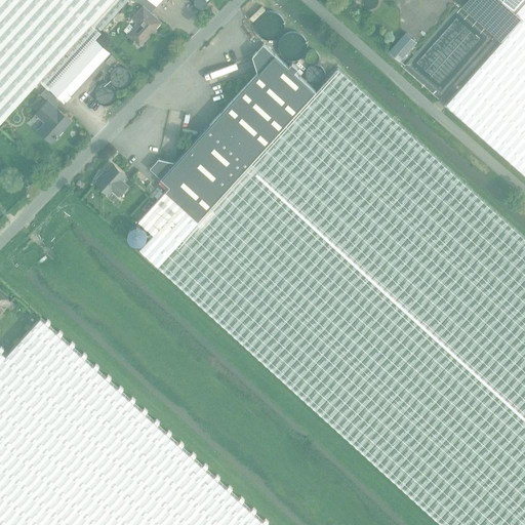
[(54,107),(61,101),(50,90),(95,41),(94,40),(102,32),(94,26),(95,25),(101,30),(127,0),(0,0),(0,122),(39,80),(47,87),(41,94),(47,101),(54,107)]
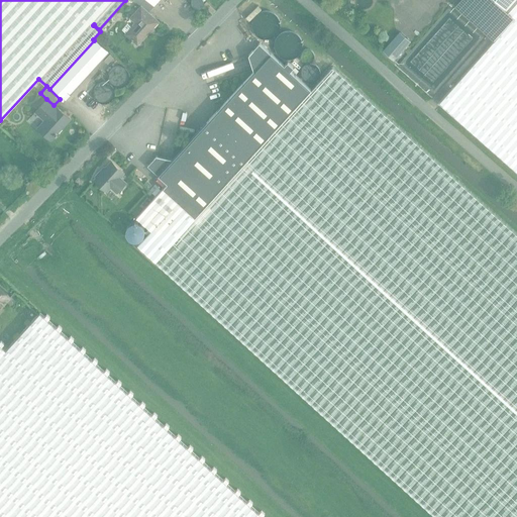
[(146,0),(132,0),(140,6),(129,18),(134,22),(130,27),(126,24),(121,30),(125,33),(124,33),(126,35),(130,39),(129,40),(131,41),(132,40),(136,44),(158,22),(147,13),(153,6),(146,0)]
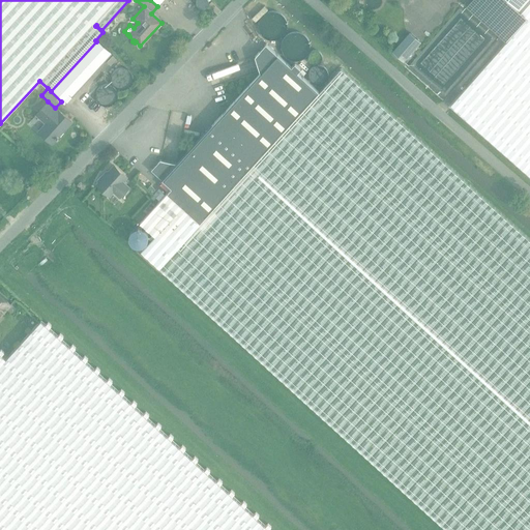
[(506,42),(450,106),(529,175),(529,0),(528,0),(519,11),(527,19),(506,42)]
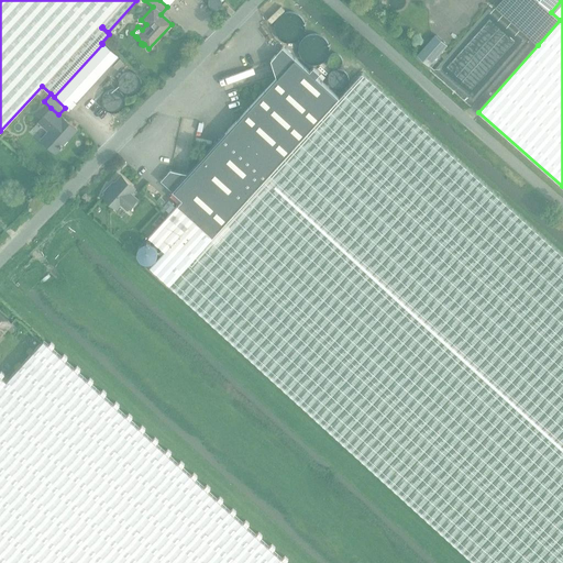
[(500,0),(495,8),(531,40),(538,45),(560,20),(551,12),(561,0),(518,0),(515,8),(506,3),(507,0),(500,0)]
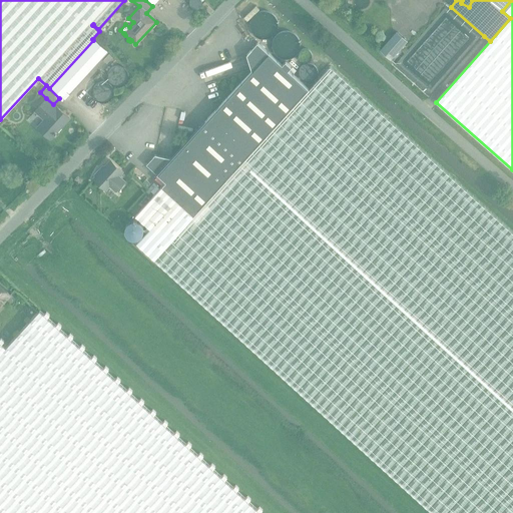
[(392,44),(382,54),(392,63),(393,63),(393,62),(409,44),(399,35),(392,44)]
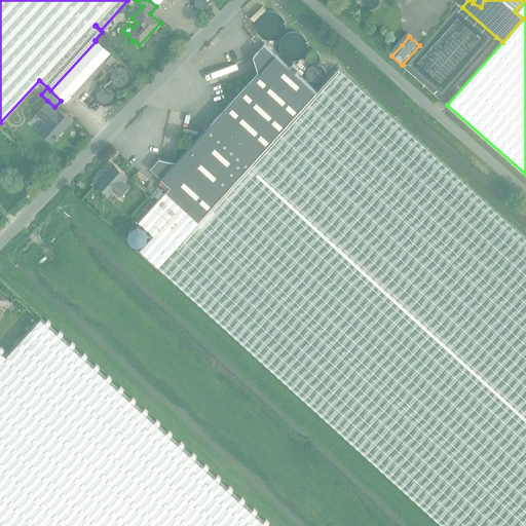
[(61,101),(64,104),(110,54),(96,41),(50,90),(61,101)]
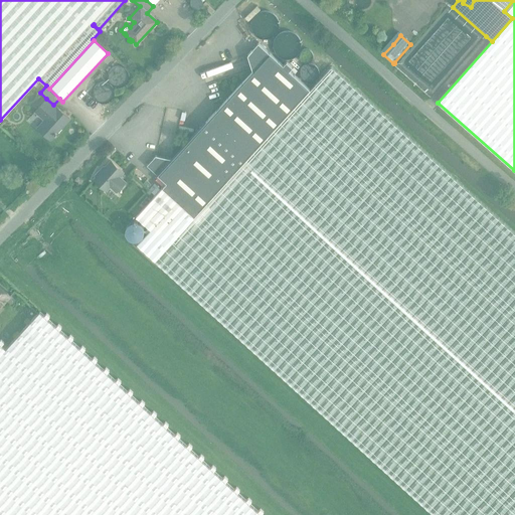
[(150,230),(137,245),(154,261),(310,90),(289,70),(293,67),(287,61),(283,65),(259,43),(247,55),(252,70),(171,159),(156,156),(147,165),(167,183),(151,200),(149,202),(143,208),(136,216),(150,230)]
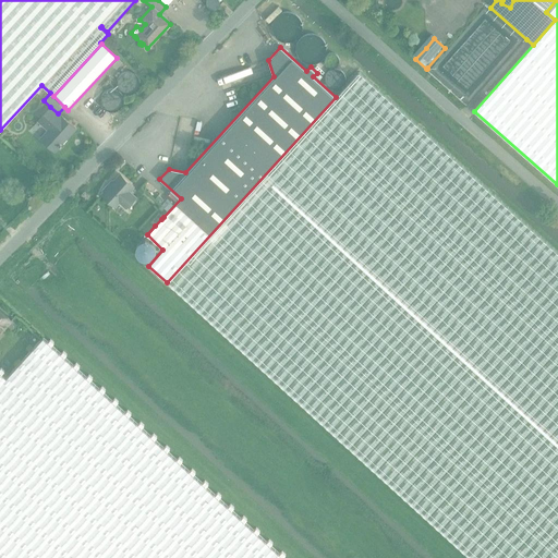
[(557,557),(557,255),(358,73),(336,97),(167,282),(471,557),(557,557)]
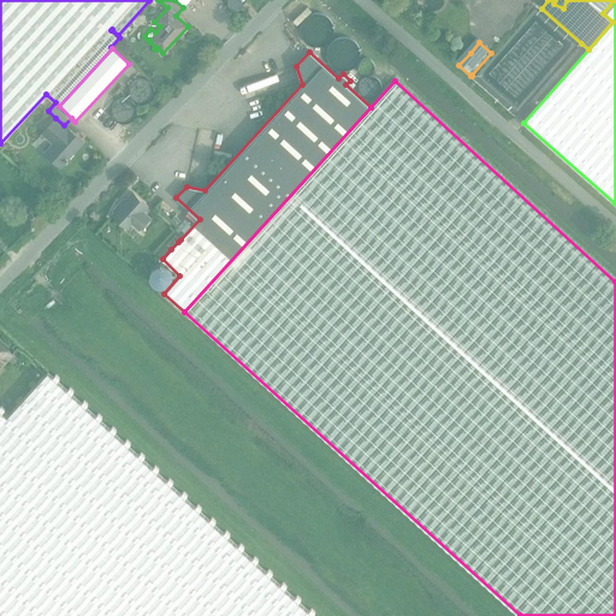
[(55,118),(42,134),(53,143),(43,153),(60,167),(65,161),(66,163),(69,160),(67,159),(72,154),(70,152),(81,141),(64,125),(55,118)]
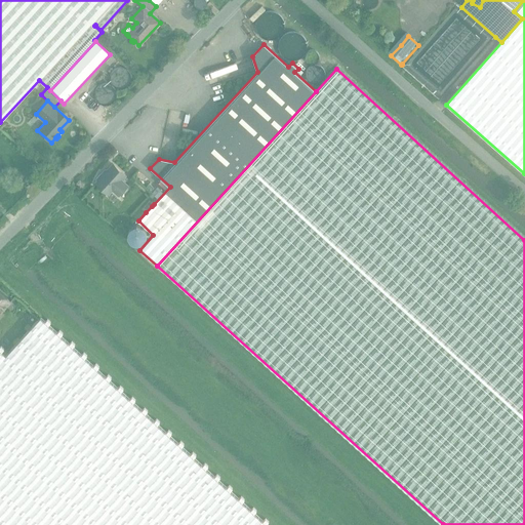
[(97,182),(95,183),(109,194),(112,190),(119,196),(127,186),(121,179),(125,175),(113,164),(103,175),(99,174),(96,178),(97,182)]
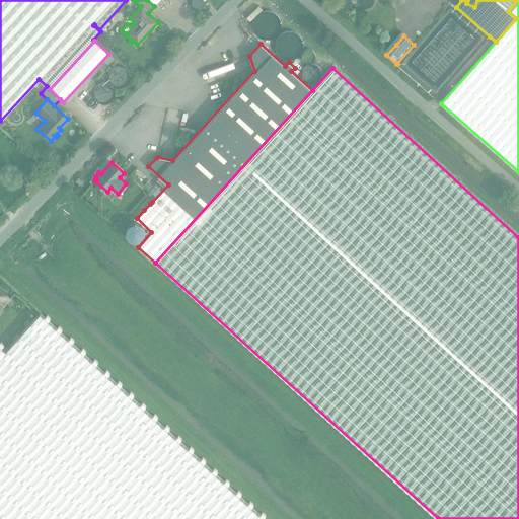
[(148,199),(141,207),(144,210),(150,204),(152,202),(148,199)]
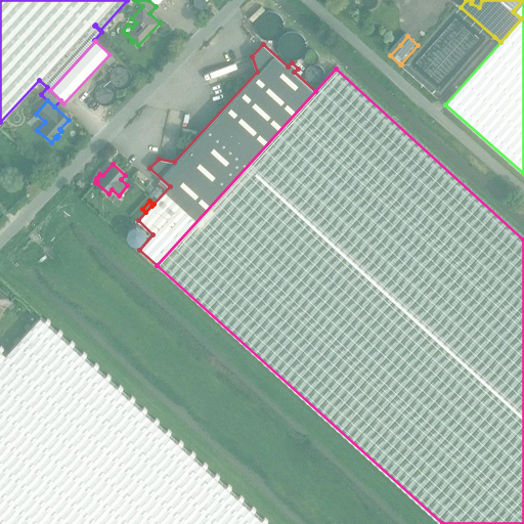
[(0,523),(265,523),(233,495),(40,317),(6,353),(0,347),(0,523)]
